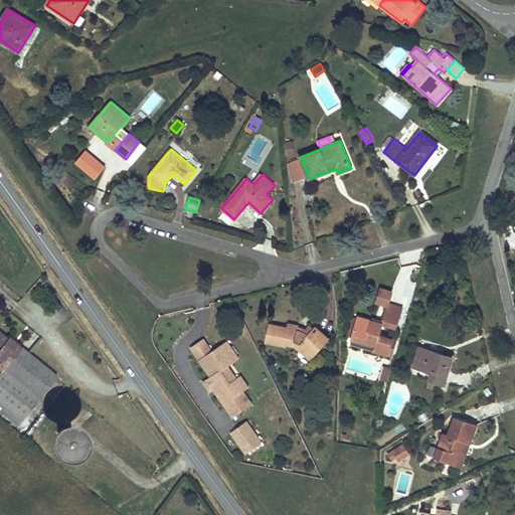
[(381,292),(377,306),(387,309),(388,307),(391,295),(381,292)]
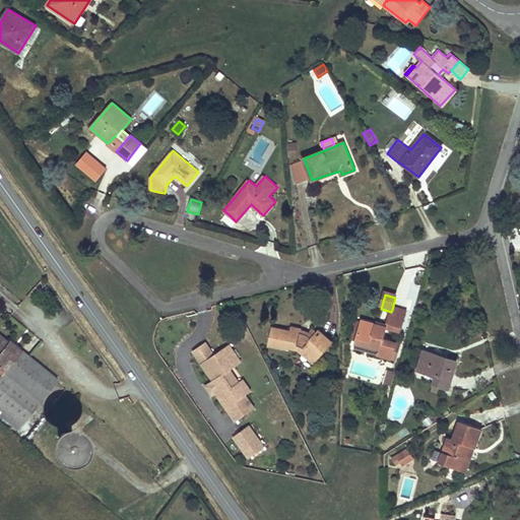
[(392,310),(391,312),(389,318),(392,318),(389,331),(401,335),(406,315),(398,312),(392,310)]
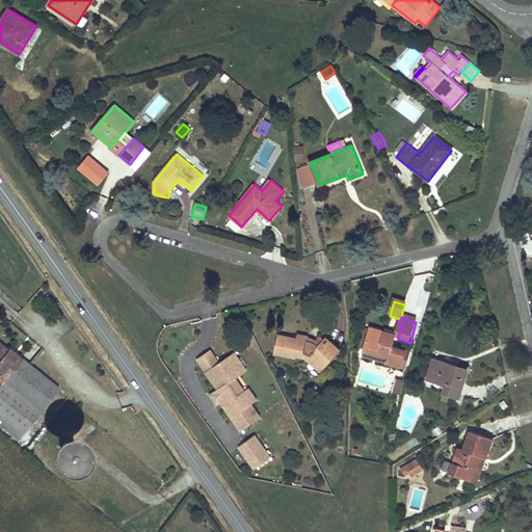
[(369,330),(364,350),(389,357),(388,363),(387,367),(400,370),(404,353),(393,350),(396,338),(369,330)]
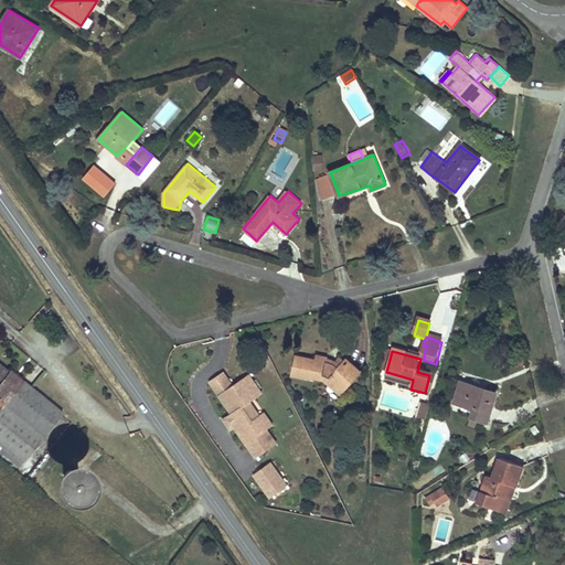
[(316,360),(295,356),(291,375),(312,379),(313,376),(323,379),(326,375),(344,392),(361,372),(351,364),(345,359),(343,362),(338,358),(333,364),(327,361),(327,359),(316,356),(316,360)]
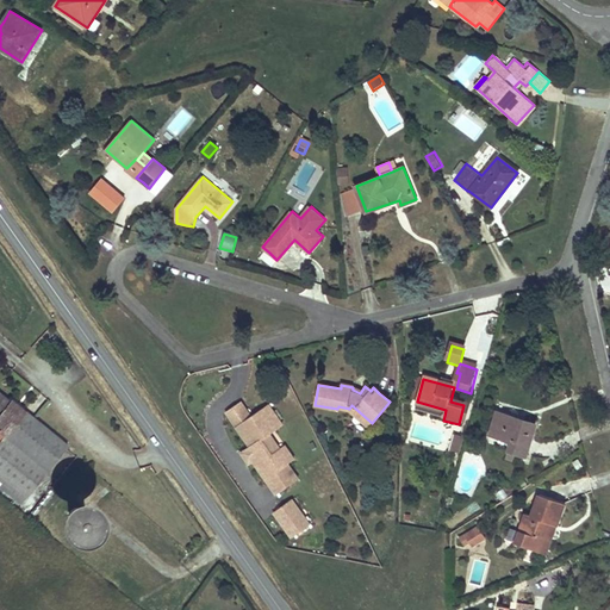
[(0,474),(27,498),(68,449),(35,422),(0,392),(0,474)]
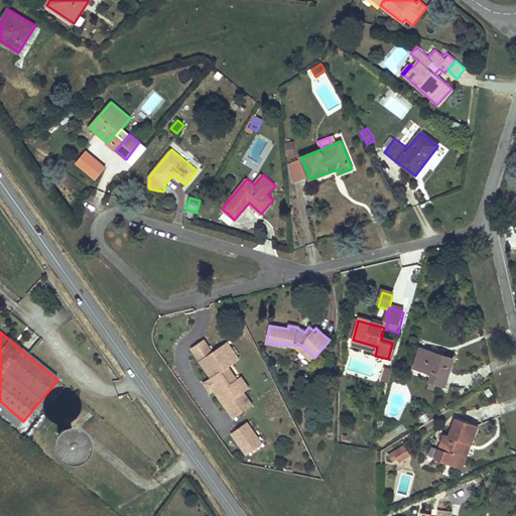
[(213,352),(205,340),(191,349),(201,361),(213,352)]
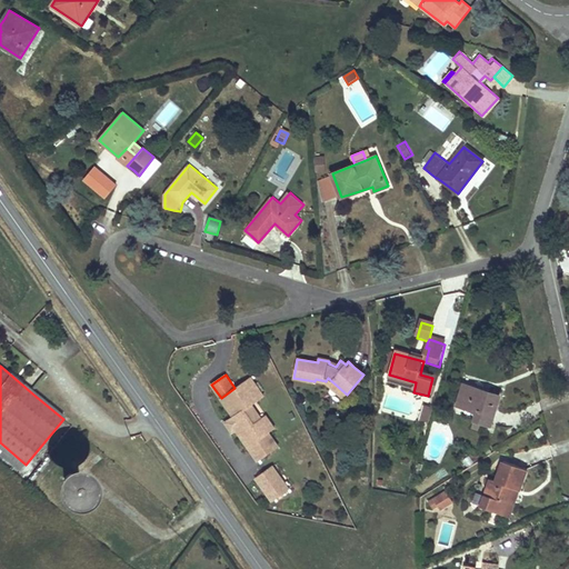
[(416,382),(389,375),(388,380),(415,388),(416,382)]
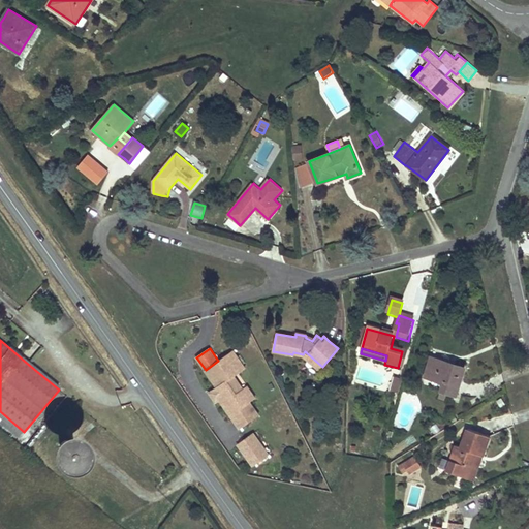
[(235,376),(246,369),(234,350),(218,361),(206,370),(218,389),(224,396),(219,399),(220,400),(240,429),(259,415),(250,402),(256,398),(248,386),(244,390),(237,394),(228,380),(235,376)]
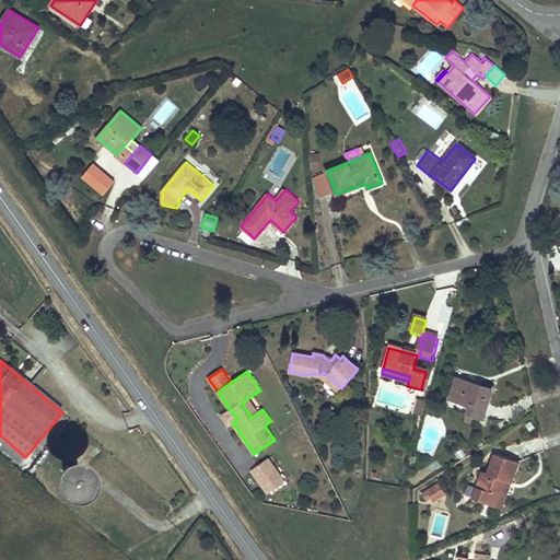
[(341,388),(323,372),(321,375),(338,392),(341,388)]
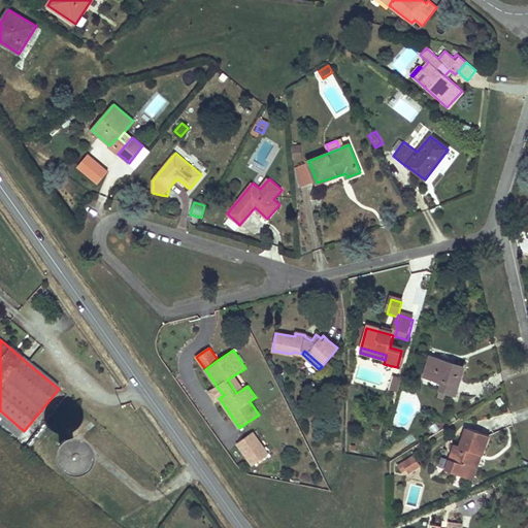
[(456,394),(464,366),(452,362),(431,356),(424,376),(442,382),(440,389),(446,391),(456,394)]
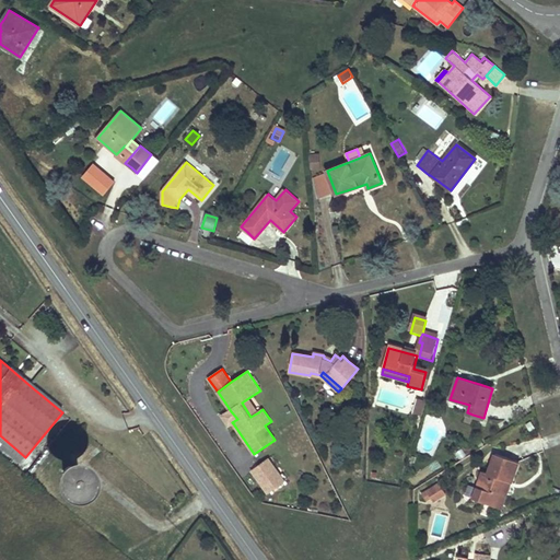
[(258,412),(248,398),(242,403),(251,417),(258,412)]
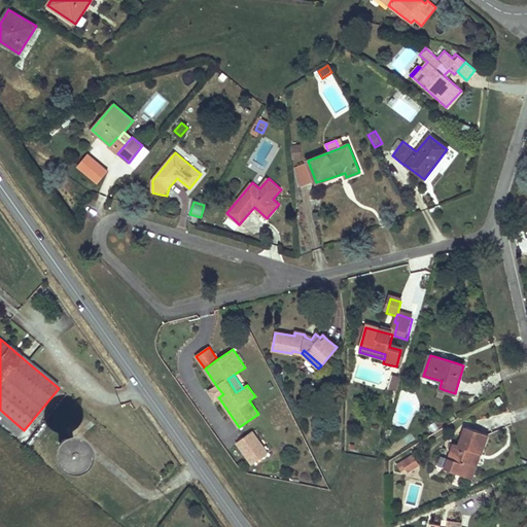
[(395,394),(399,380),(392,378),(387,392),(395,394)]
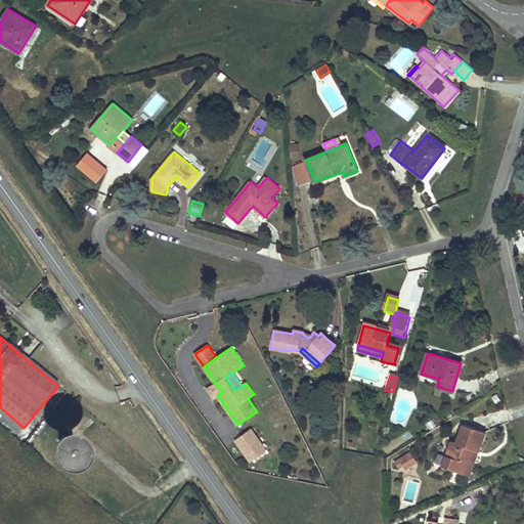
[(222,392),(216,385),(209,390),(215,398),(218,396),(217,395),(222,392)]
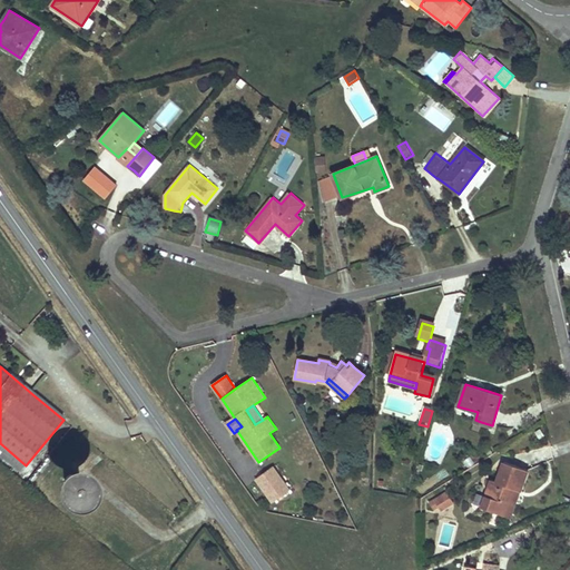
[(0,458),(19,472),(26,465),(0,443),(0,458)]
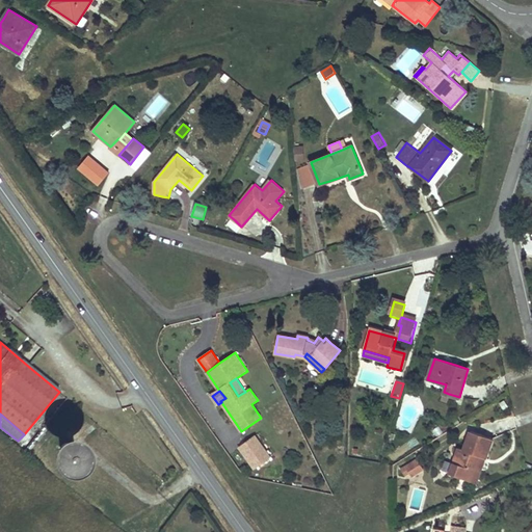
[(485,436),(471,431),(464,449),(459,448),(454,462),(458,463),(456,475),(473,481),(481,456),(485,458),(493,439),(485,436)]
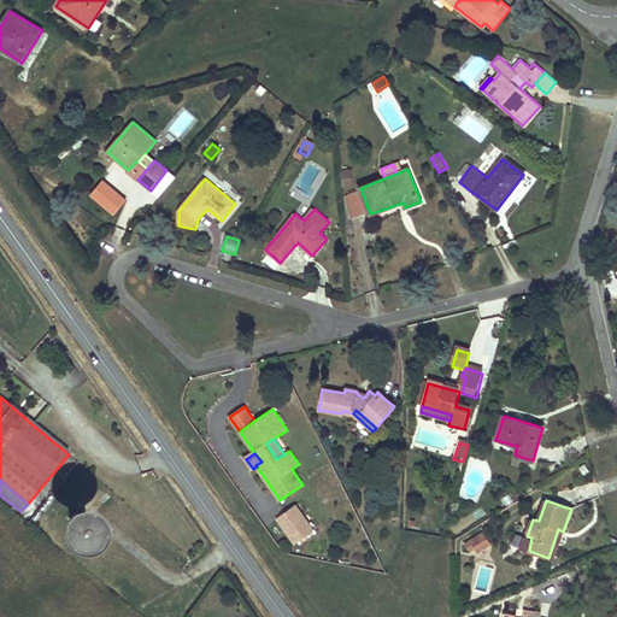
[(295,506),(277,519),(295,545),(313,532),(295,506)]
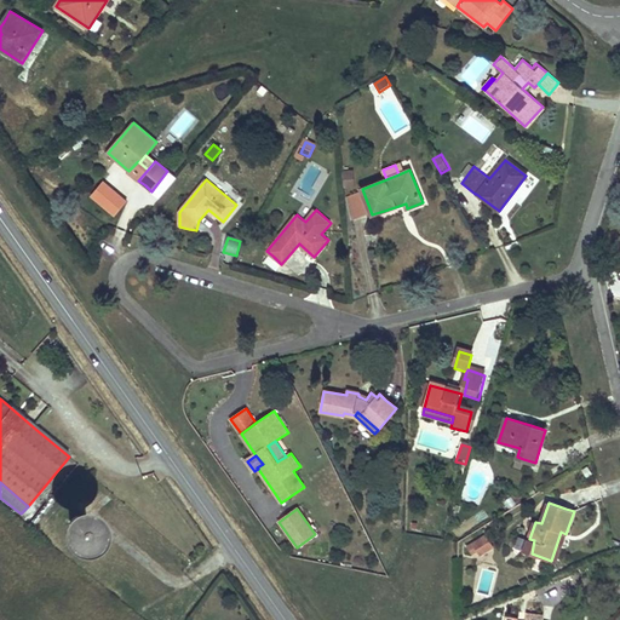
[(70,521),(69,524),(69,528),(72,532),(74,534),(78,535),(81,534),(85,533),(87,530),(89,527),(87,523),(86,520),(84,517),(80,516),(76,516),(73,518),(70,521)]
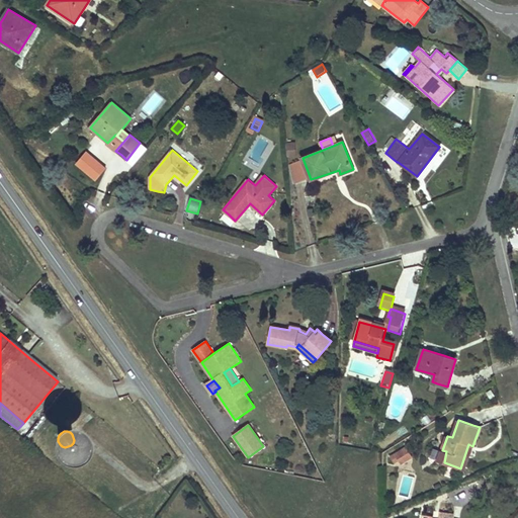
[(464,469),(472,446),(468,444),(460,468),(464,469)]
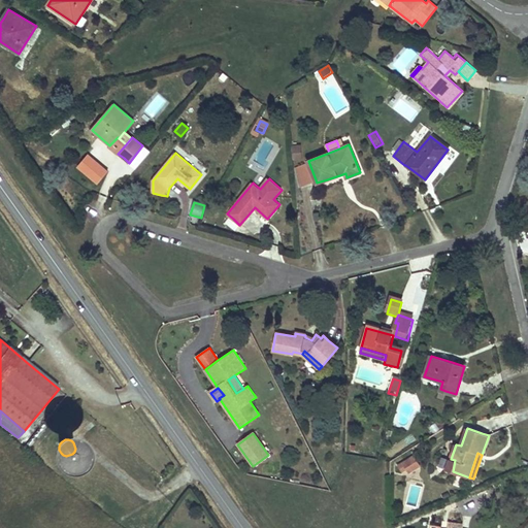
[(415,455),(399,465),(404,471),(407,469),(410,473),(422,466),(415,455)]
